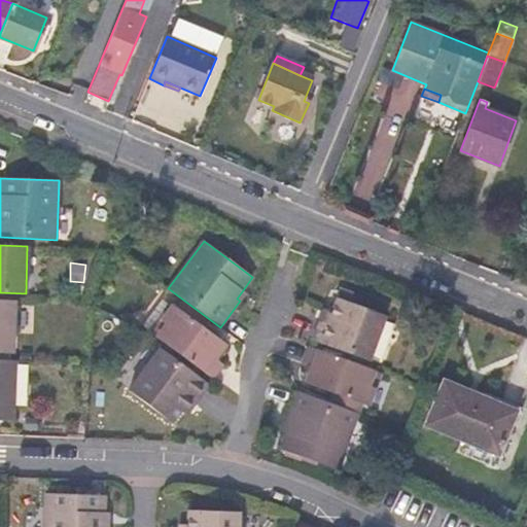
[(359,306),(362,296),(341,288),(337,297),(359,306)]
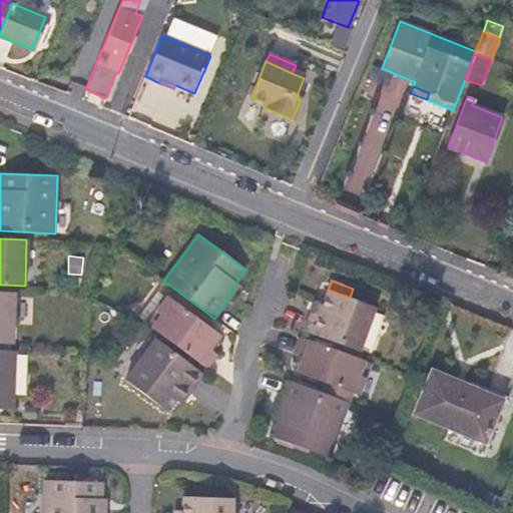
[(233,293),(239,285),(236,283),(230,291),(233,293)]
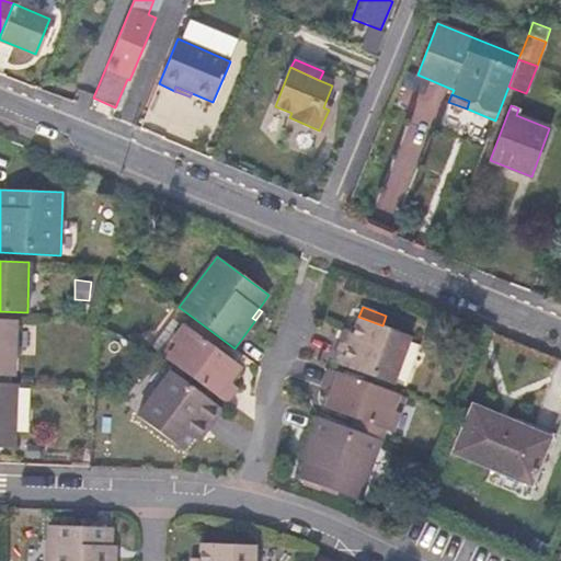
[(393,384),(410,336),(382,325),(358,317),(353,331),(350,340),(341,336),(332,362),(393,384)]
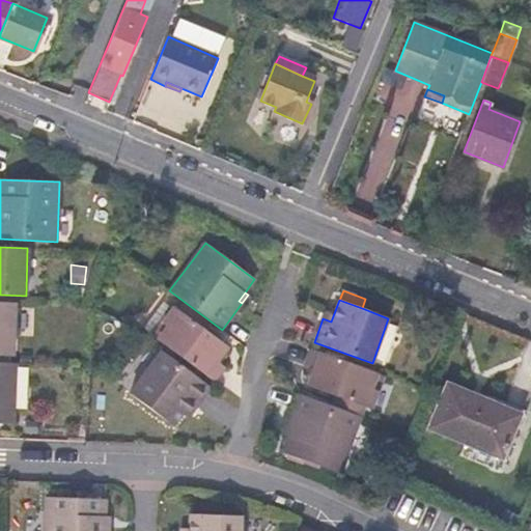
[(154,333),(173,309),(164,302),(144,329),(152,335),(154,333)]
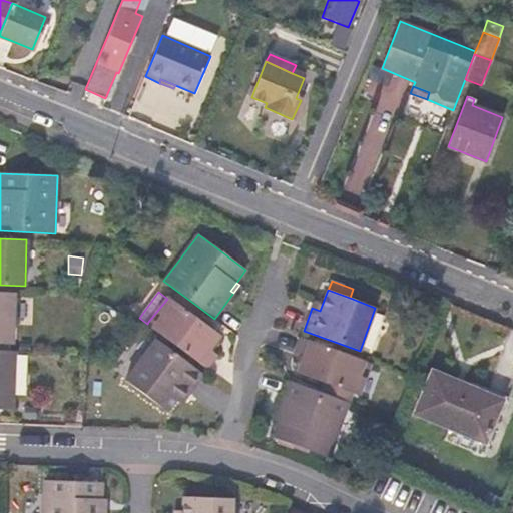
[(0,343),(12,344),(14,294),(0,293),(0,343)]
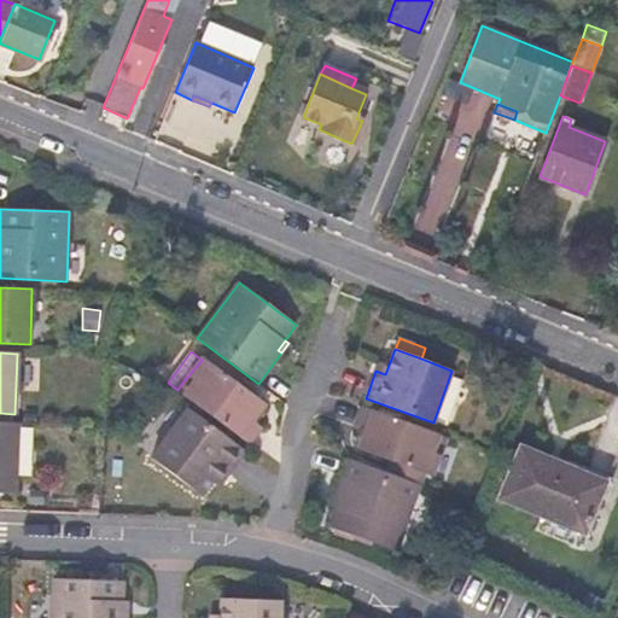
[(266,403),(203,357),(202,360),(179,388),(182,394),(250,443),(262,427),(254,420),(266,403)]
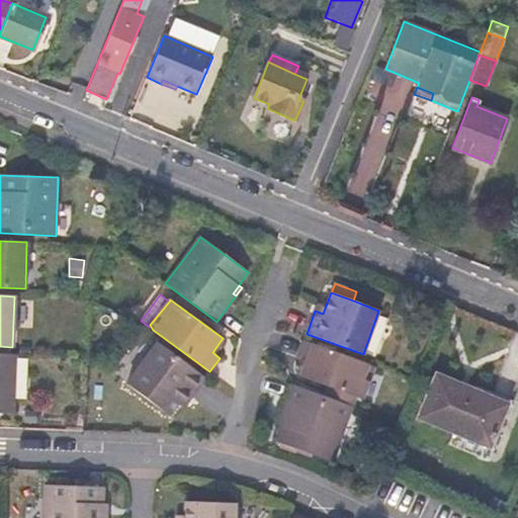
[(323,314),(326,306),(318,303),(315,311),(323,314)]
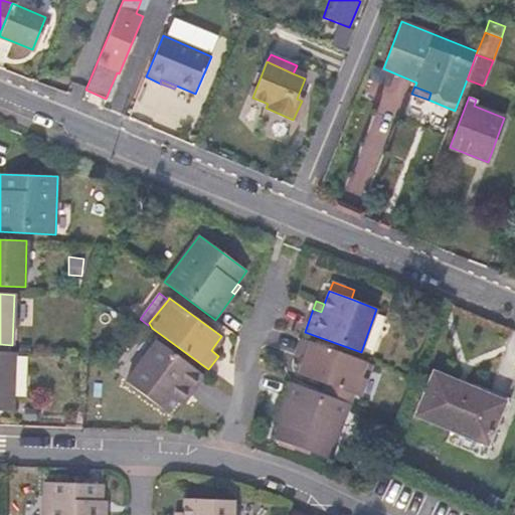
[(361,376),(366,363),(301,338),(295,353),(304,357),(298,373),(325,384),(332,386),(328,396),(349,404),(351,404),(354,394),(359,396),(366,378),(361,376)]
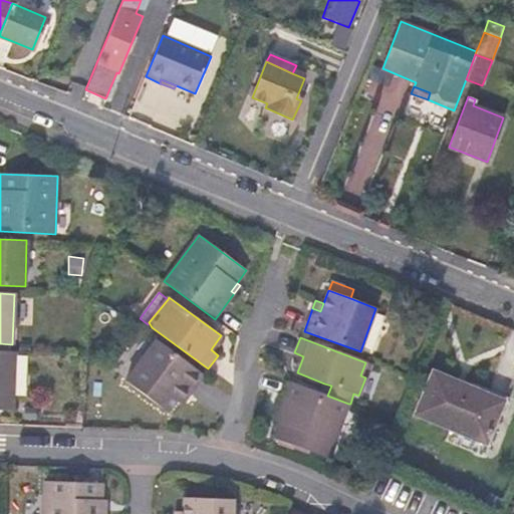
[(203,375),(155,339),(124,379),(168,413),(177,401),(182,394),(187,398),(203,375)]
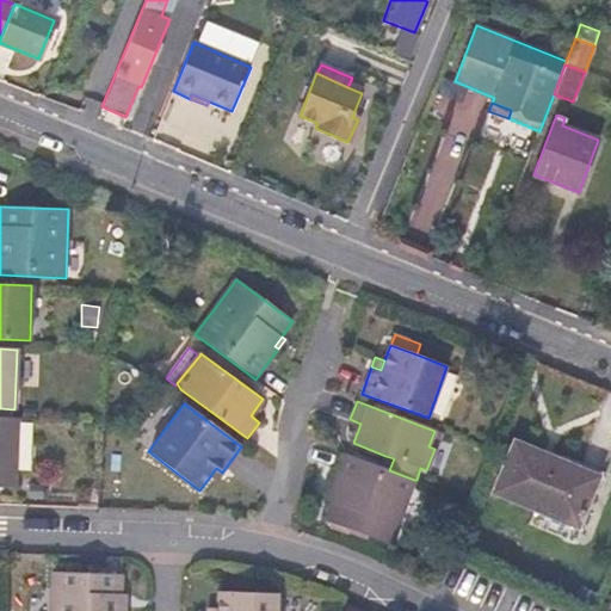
[(0,486),(16,487),(18,418),(0,417),(0,486)]
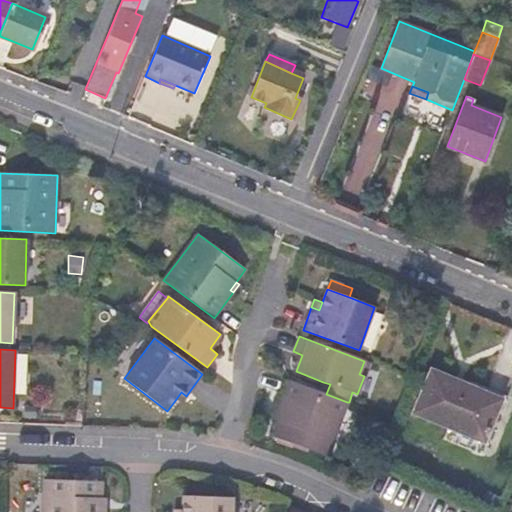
[(364,376),(369,363),(364,361),(359,374),(364,376)]
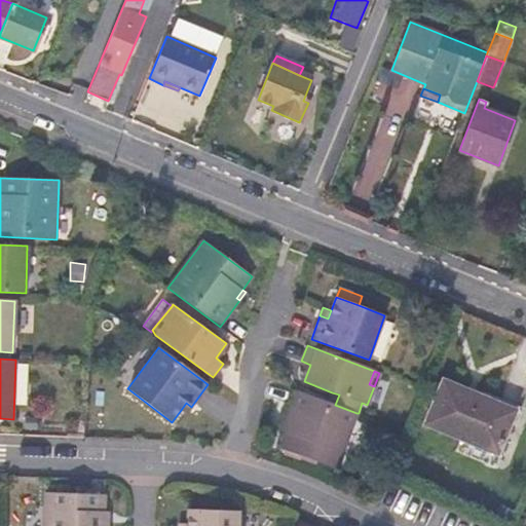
[(515,410),(443,380),(425,423),(497,453),(515,410)]
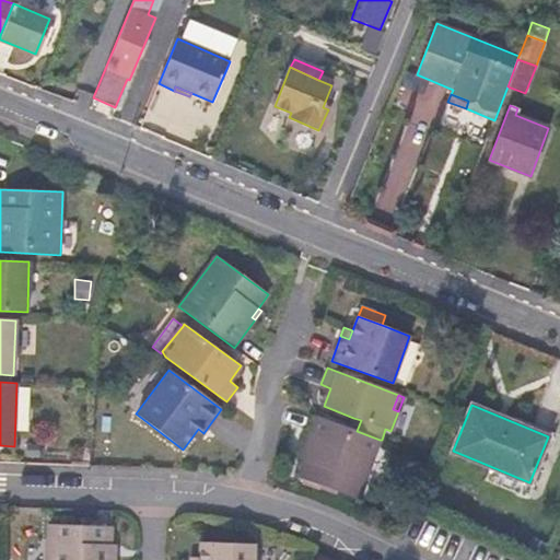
[(358,499),(380,440),(357,431),(349,429),(316,416),(303,448),(308,450),(304,461),(299,477),(358,499)]
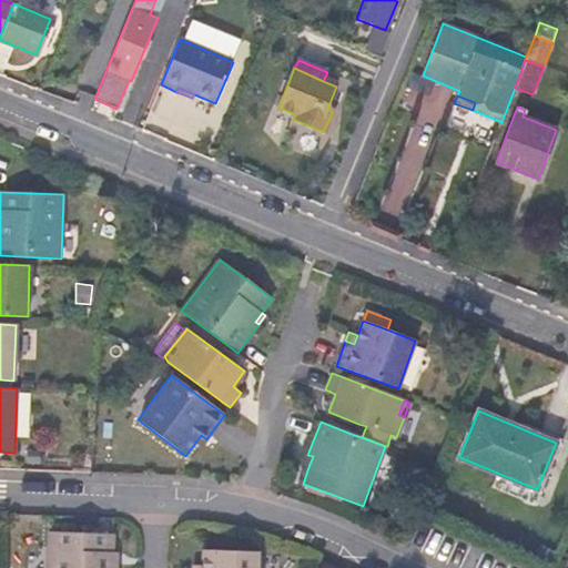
[(362,437),(366,426),(358,424),(354,435),(362,437)]
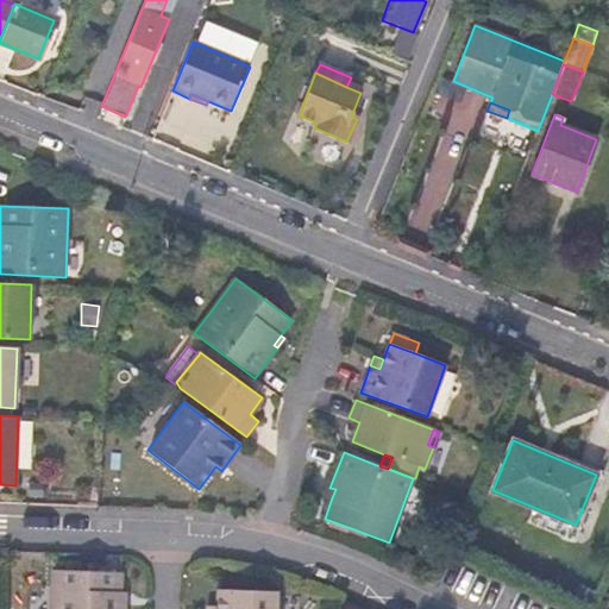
[(215,479),(221,471),(215,466),(209,475),(215,479)]
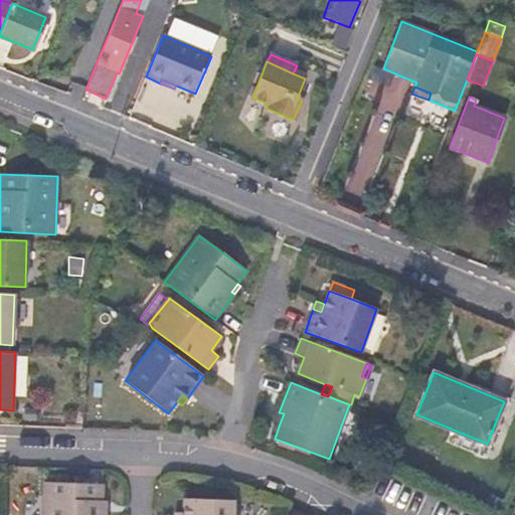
[(36,420),(37,407),(25,407),(24,420),(36,420)]
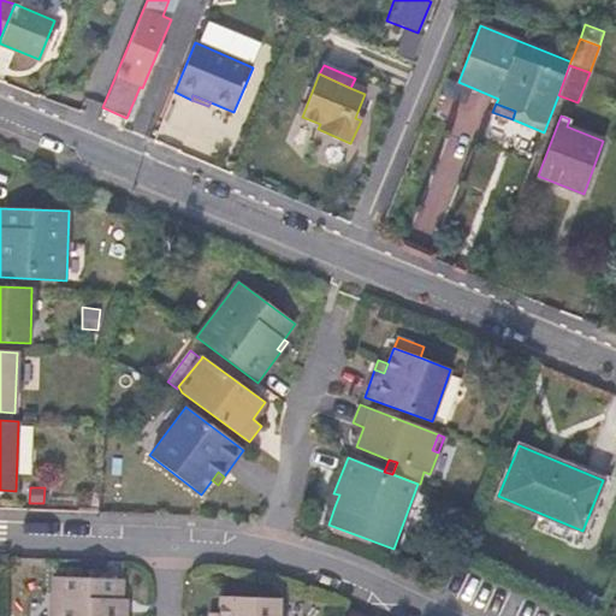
[(123,599),(124,580),(53,578),(51,615),(128,615),(128,611),(123,611),(123,599)]
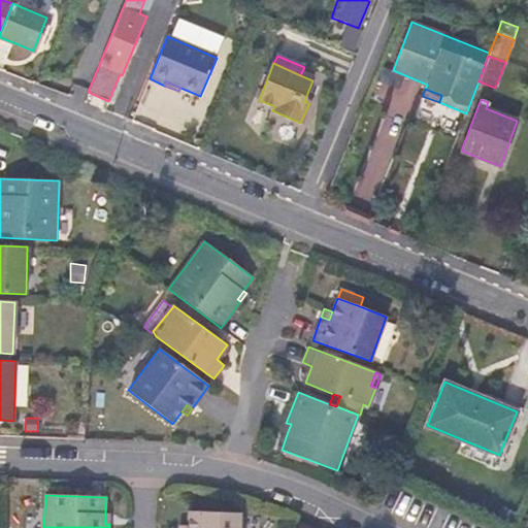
[(239,527),(239,513),(188,512),(187,525),(187,527),(239,527)]
